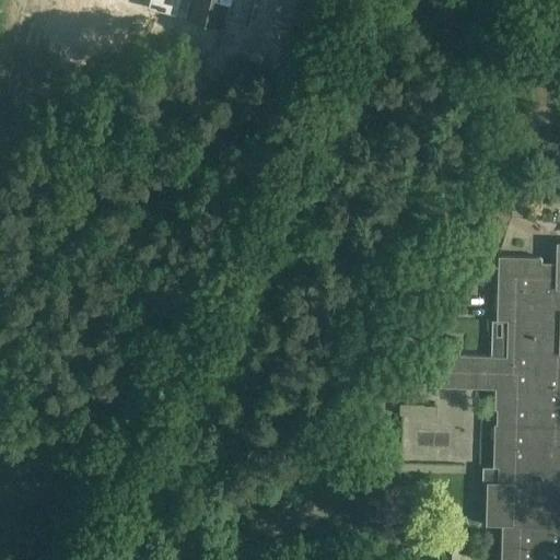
[(189,0),(186,16),(223,25),(229,3),(231,4),(231,2),(231,0),(189,0)]
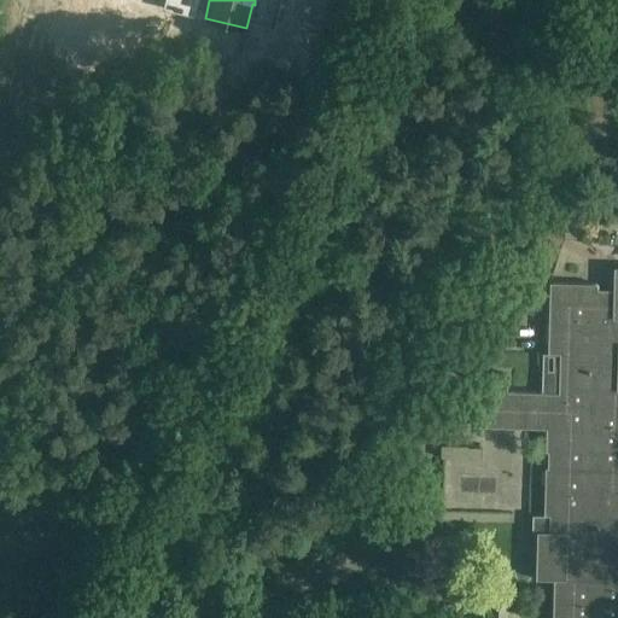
[(58,16),(50,46),(134,68),(143,38),(58,16)]
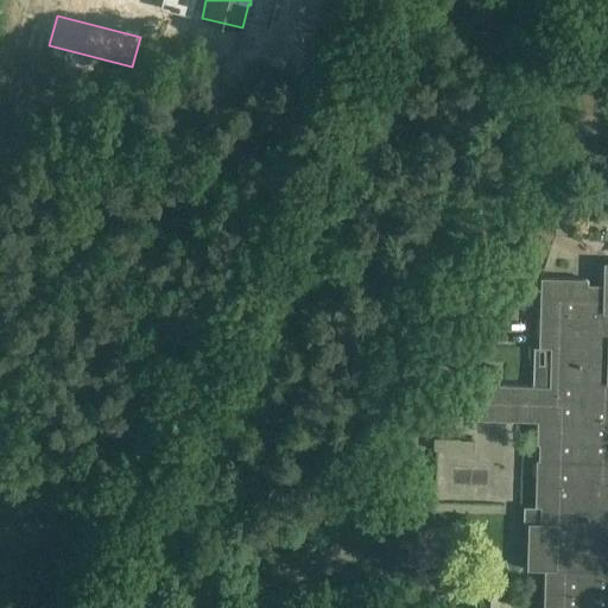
[(568,209),(556,208),(556,234),(568,235),(568,209)]
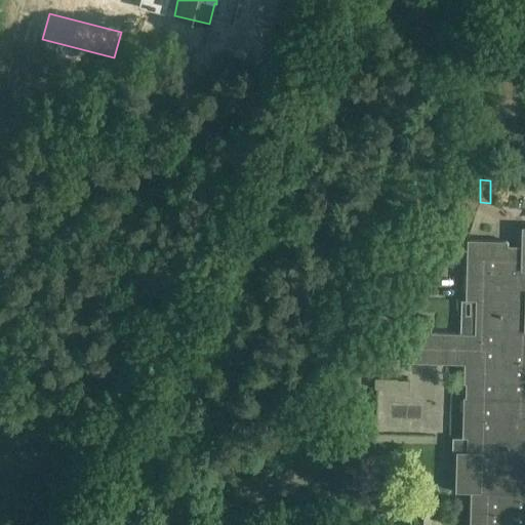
[(524,524),(524,241),(522,242),(522,247),(521,271),(506,271),(507,247),(509,247),(509,243),(470,242),(468,301),(477,303),(476,335),(460,335),(433,334),(433,319),(413,318),(412,342),(408,342),(407,363),(466,365),(466,386),(468,386),(468,398),(465,398),(463,438),(468,439),(468,452),(462,452),(457,452),(456,470),(455,493),(471,493),(470,521),(470,524),(524,524)]
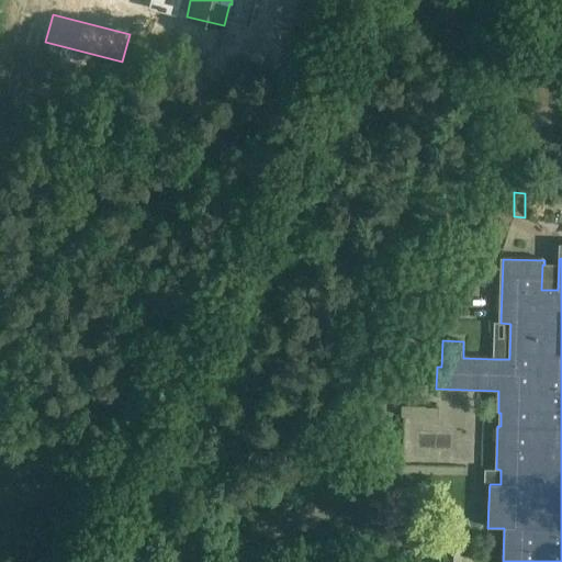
[(425,406),(402,406),(402,417),(425,417),(425,406)]
